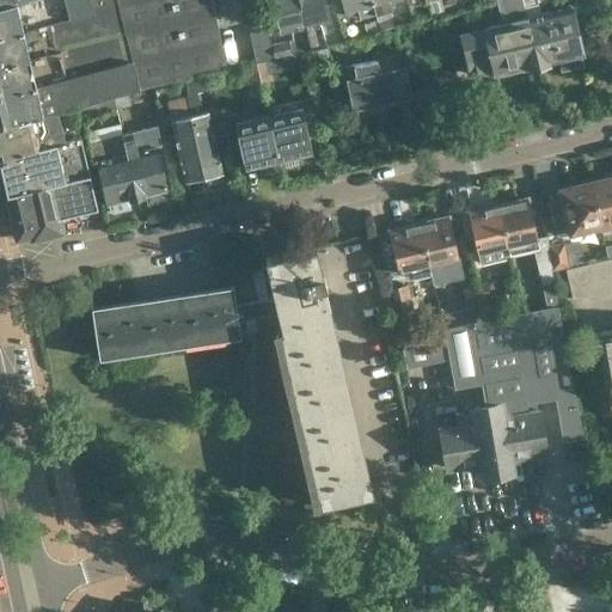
[(226,68),(222,51),(212,0),(23,0),(0,6),(0,124),(57,110),(72,105),(99,98),(114,95),(128,91),(185,78),(226,68)]
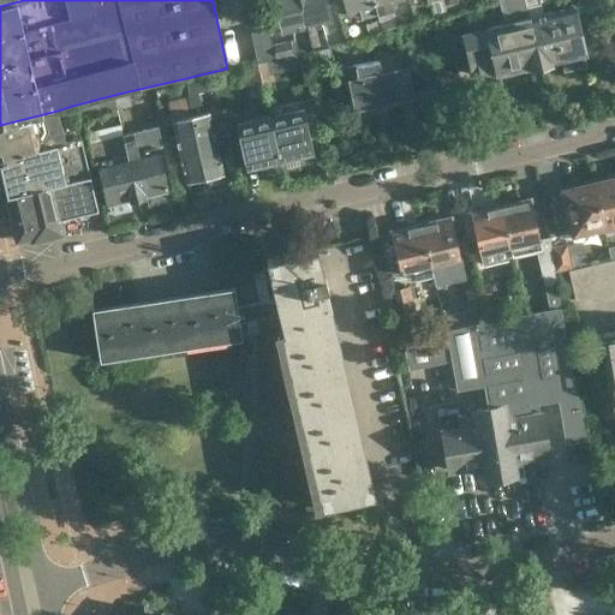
[(300,51),(312,47),(311,42),(310,42),(310,40),(310,39),(300,0),(274,0),(282,33),(292,30),(294,43),(298,42),(300,51)]
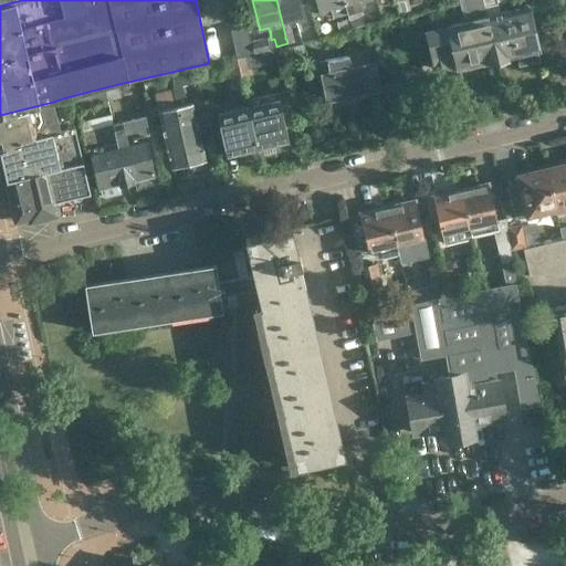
[(276,0),(285,35),(299,32),(296,21),(305,19),(301,4),(310,2),(308,0),(276,0)]
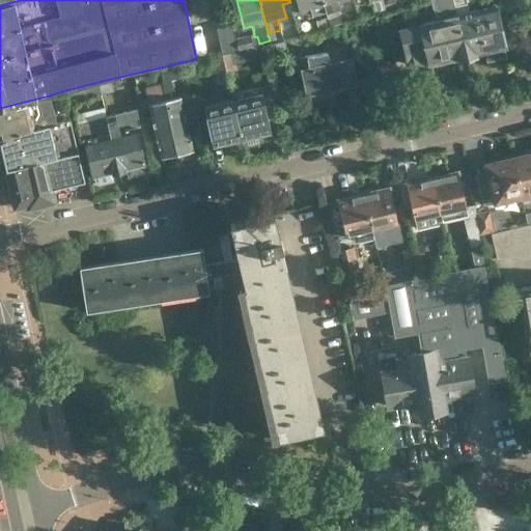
[(326,12),(322,0),(289,0),(290,2),(297,0),(300,12),(310,10),(311,16),(326,12)]
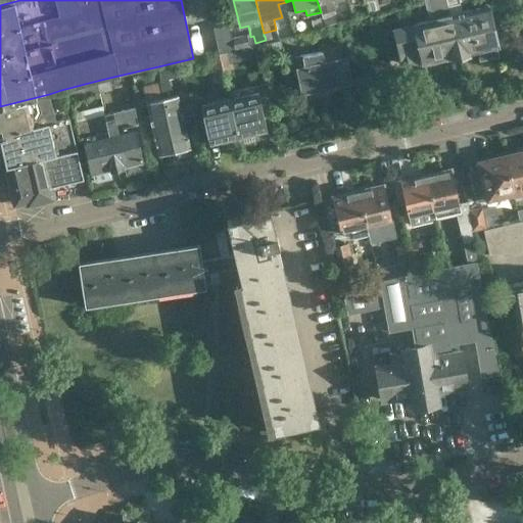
[(317,0),(322,17),(324,25),(333,22),(332,15),(331,15),(329,10),(334,9),(333,3),(342,1),(341,0),(317,0)]
